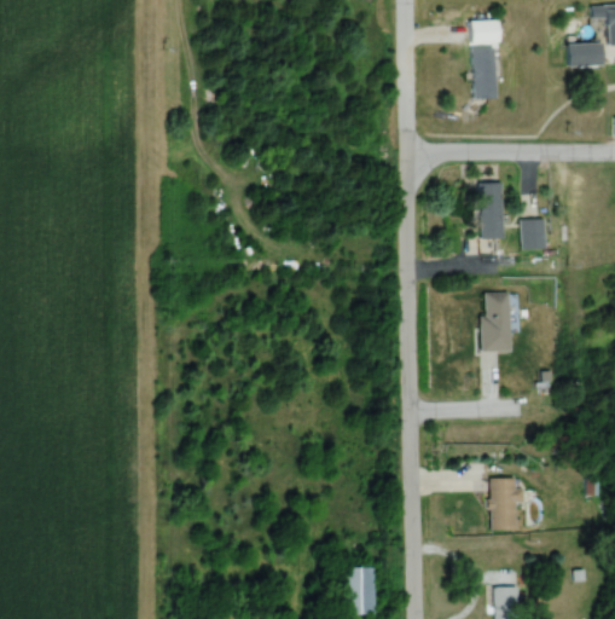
[(568,44),(568,65),(604,65),(604,44),(614,44),(614,5),(596,6),(596,44),(568,44)]
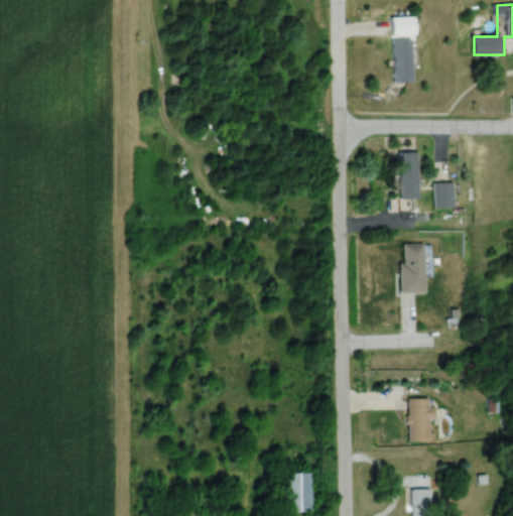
[(393,17),(393,36),(418,36),(418,17),(393,17)]
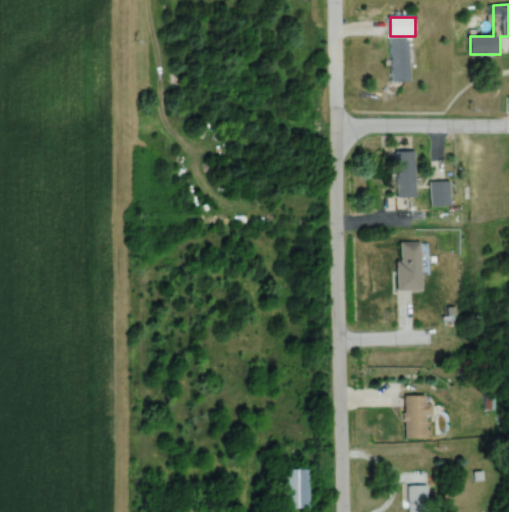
[(410,81),(410,41),(391,41),(391,81),(410,81)]
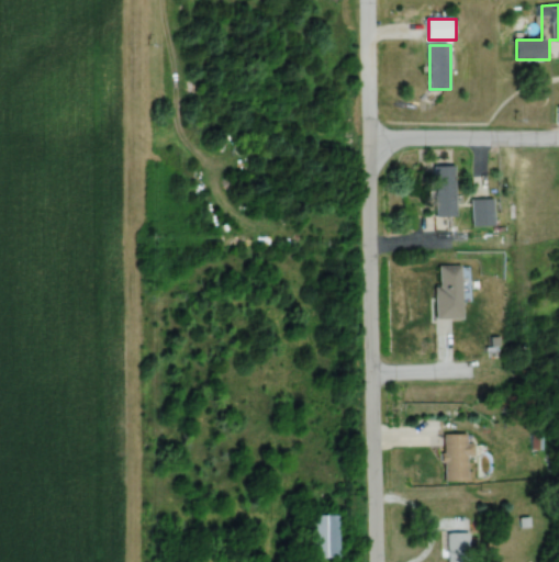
[(457,216),(456,166),(435,167),(436,216),(457,216)]
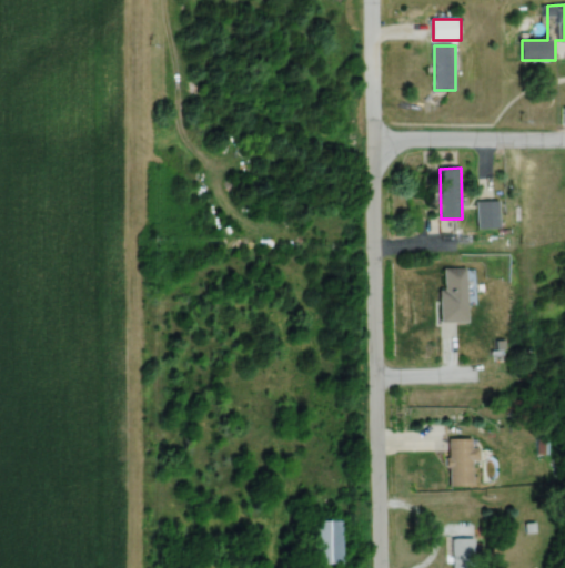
[(478,202),(478,229),(501,229),(501,202),(478,202)]
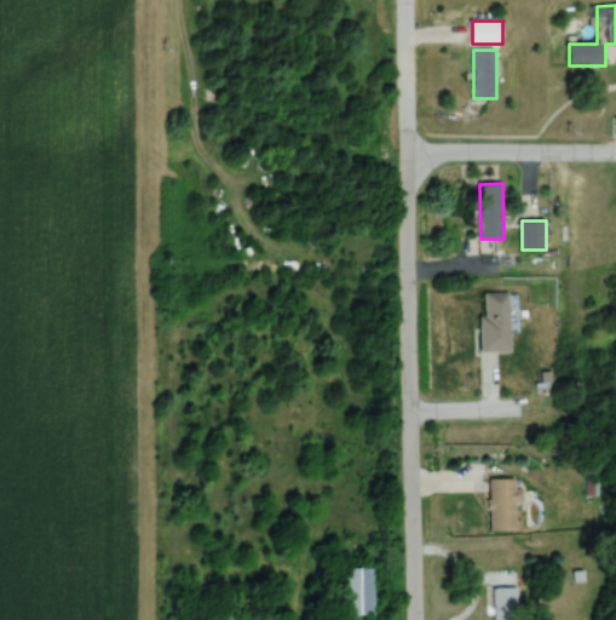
[(482,352),(512,352),(512,293),(482,293),(482,352)]
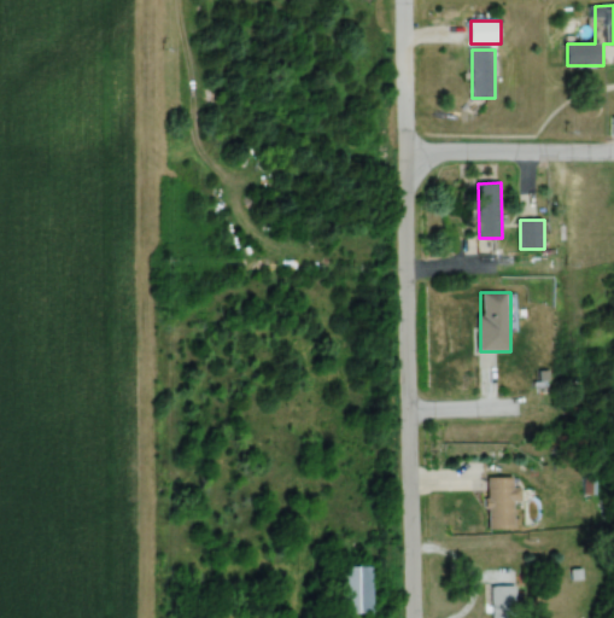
[(489,478),(489,530),(516,530),(516,505),(524,505),(524,488),(515,488),(515,478),(489,478)]
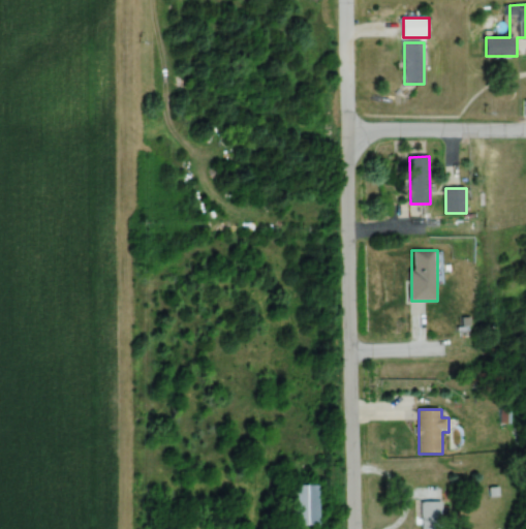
[(321,526),(321,486),(292,486),(294,526),(321,526)]
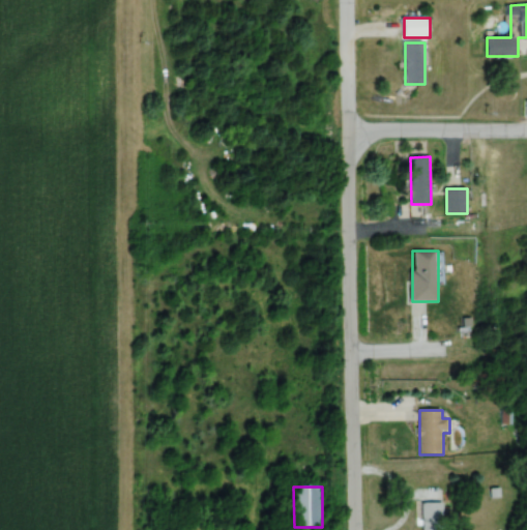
[(443,529),(444,503),(422,503),(421,529),(443,529)]
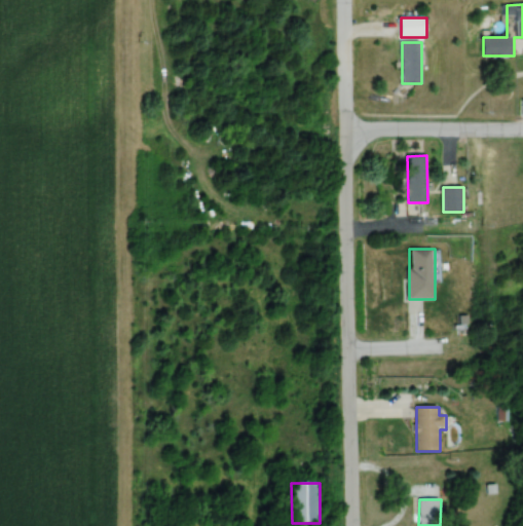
All buildings are outlined.
